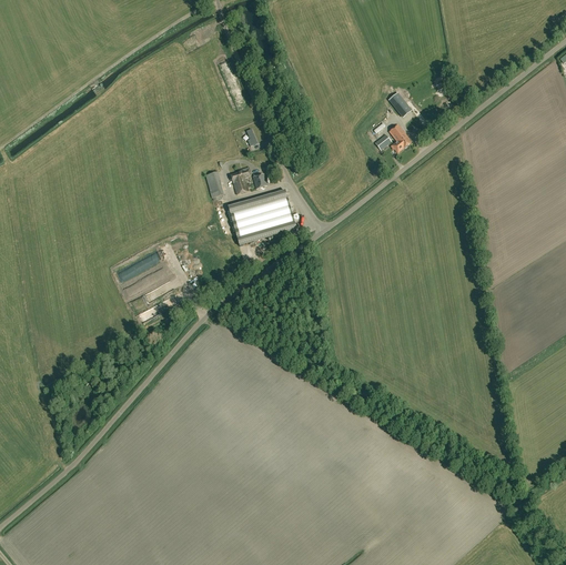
[(417,88),(408,94),(414,100),(418,97),(418,98),(423,94),(417,88)]
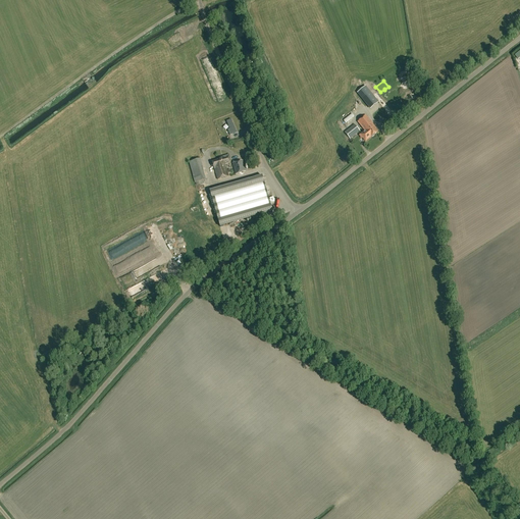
[(363,85),(356,91),(359,94),(365,102),(372,96),(363,85)]
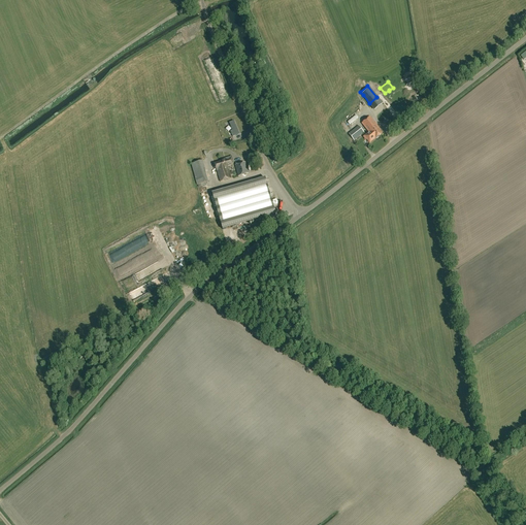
[(364,137),(365,136),(368,140),(373,136),(373,135),(381,130),(379,128),(379,127),(368,113),(360,121),(367,130),(362,134),(364,137)]
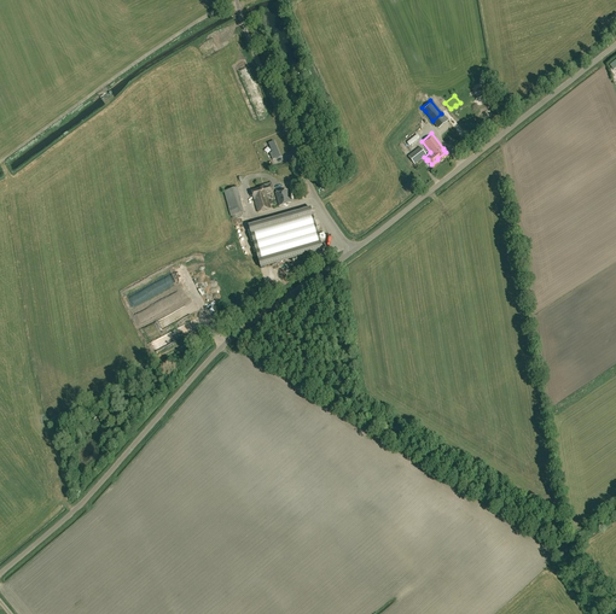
[(271,150),(267,151),(269,157),(278,153),(272,138),(266,140),(271,150)]
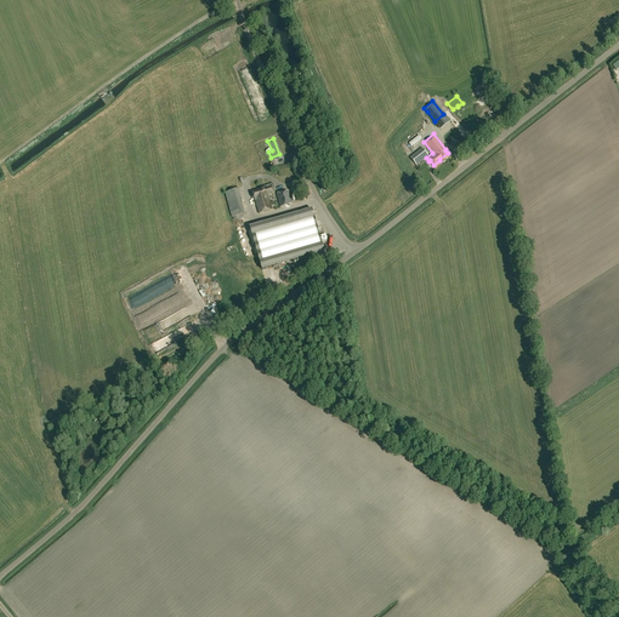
[(414,163),(426,153),(420,144),(408,154),(414,163)]
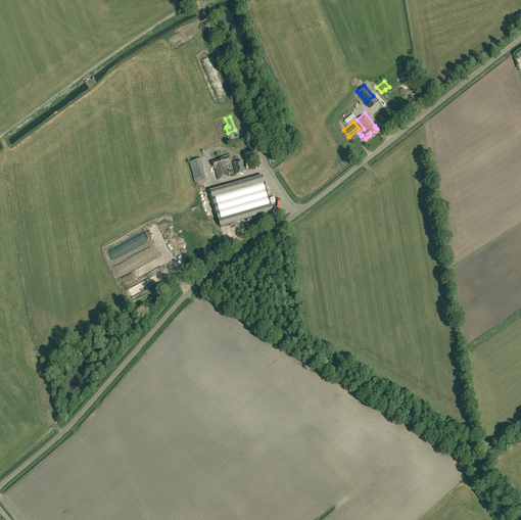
[(224,161),(228,160),(227,158),(229,157),(228,152),(221,154),(221,155),(218,155),(218,156),(210,158),(216,177),(227,174),(224,161)]
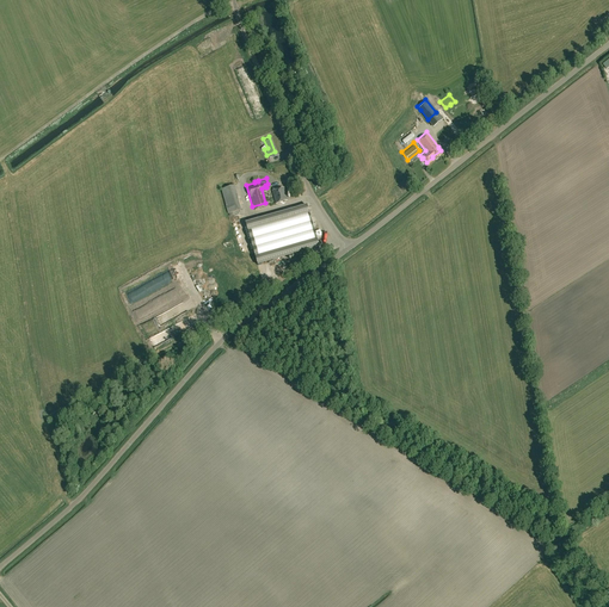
[(285,198),(282,185),(270,189),(274,200),(285,198)]
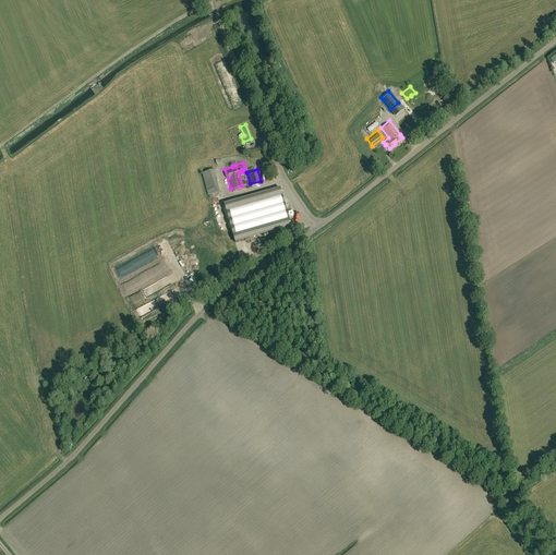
[(228,200),(240,238),(289,224),(278,185),(228,200)]
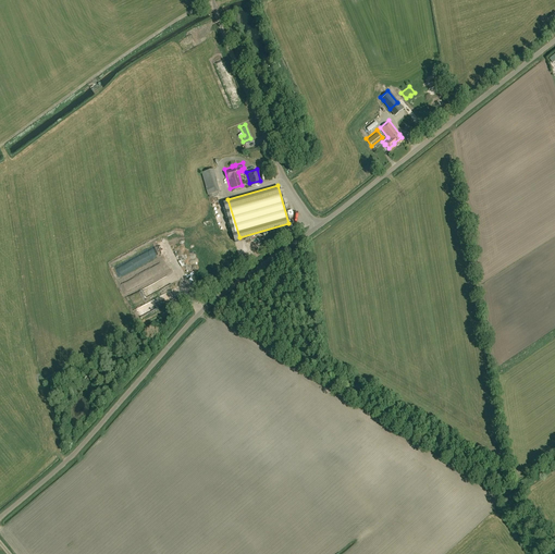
[(123,282),(126,287),(136,283),(133,278),(123,282)]
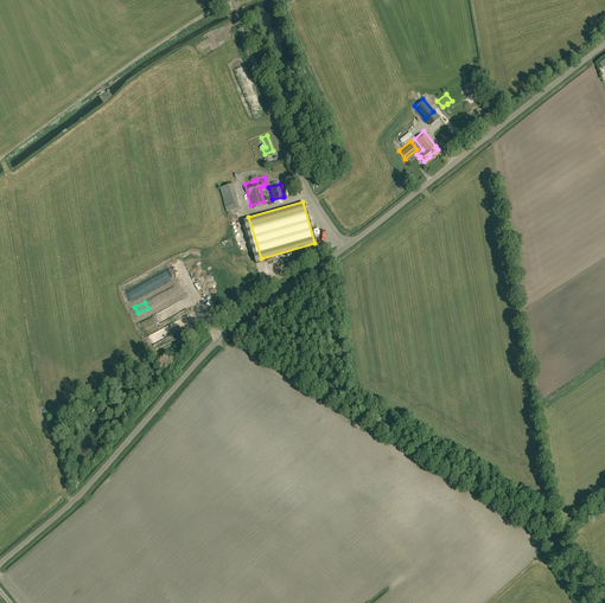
[(165,324),(167,331),(189,321),(185,314),(165,324)]
